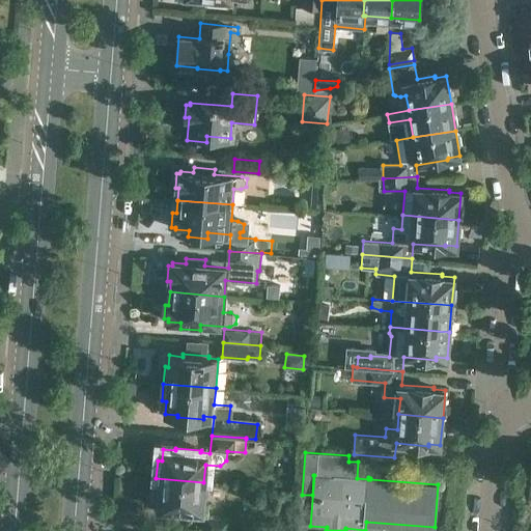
[(203,482),(156,478),(155,495),(159,495),(158,507),(171,508),(170,511),(196,513),(196,510),(206,511),(207,500),(202,499),(203,482)]
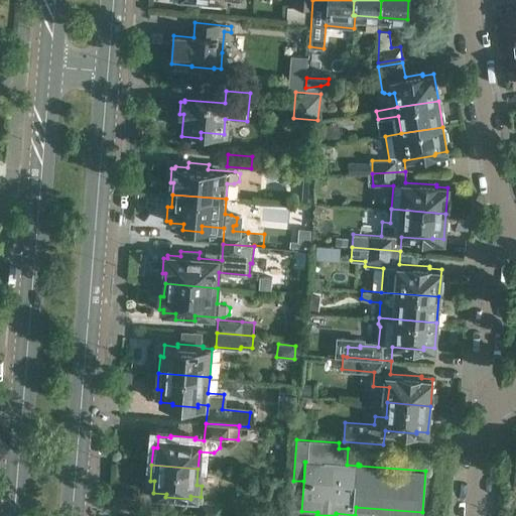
[(200,502),(199,515),(212,515),(223,515),(224,504),(200,502)]
